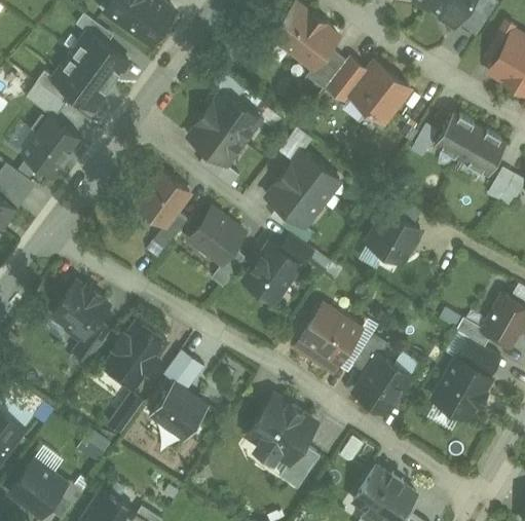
[(150,45),(174,12),(156,0),(111,0),(104,11),(150,45)]
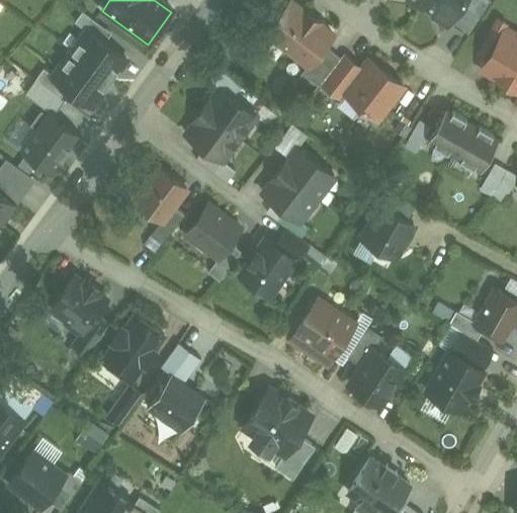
[(315,15),(305,8),(304,9),(292,0),(288,0),(262,35),(306,69),(309,72),(326,49),(337,34),(324,23),(315,15)]
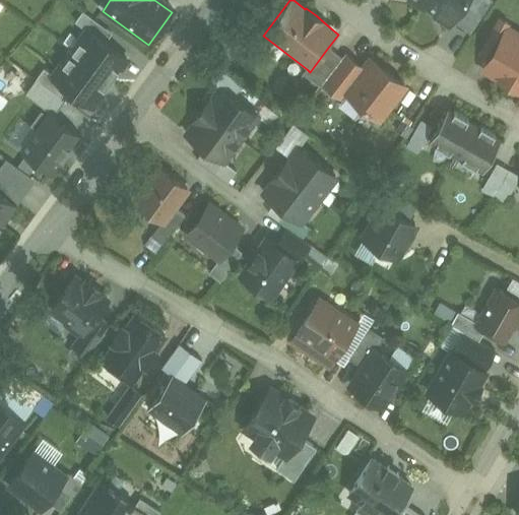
[(431,0),(402,0),(407,2),(406,5),(423,14),(431,0)]
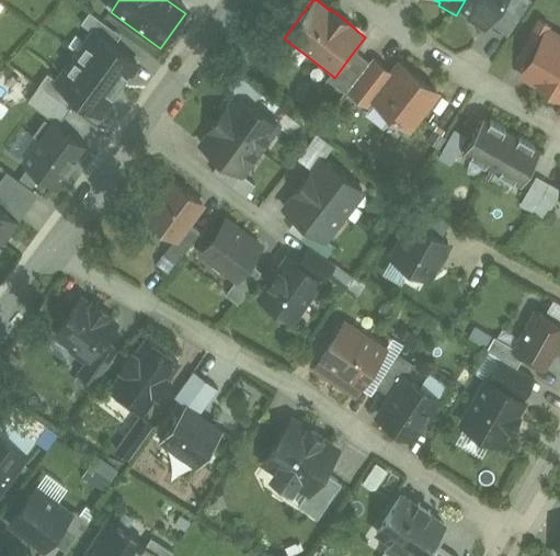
[(465,0),(456,15),(458,12),(467,19),(466,21),(469,24),(483,34),(489,27),(500,10),(505,0),(465,0)]
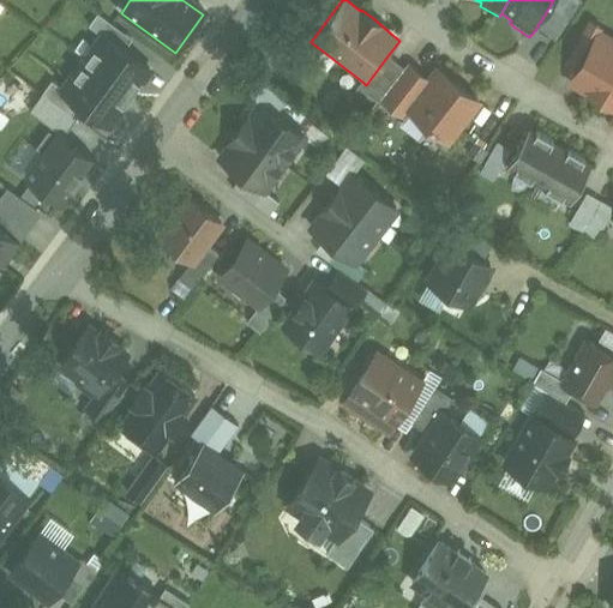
[(577,0),(553,0),(547,11),(570,24),(583,5),(577,0)]
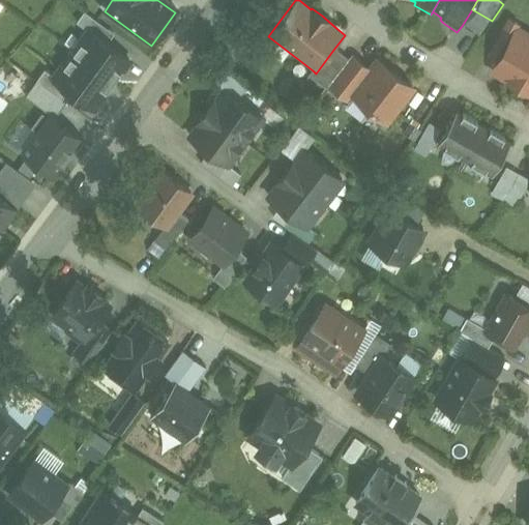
[(492,21),(472,9),(462,26),(471,31),(480,37),(492,21)]
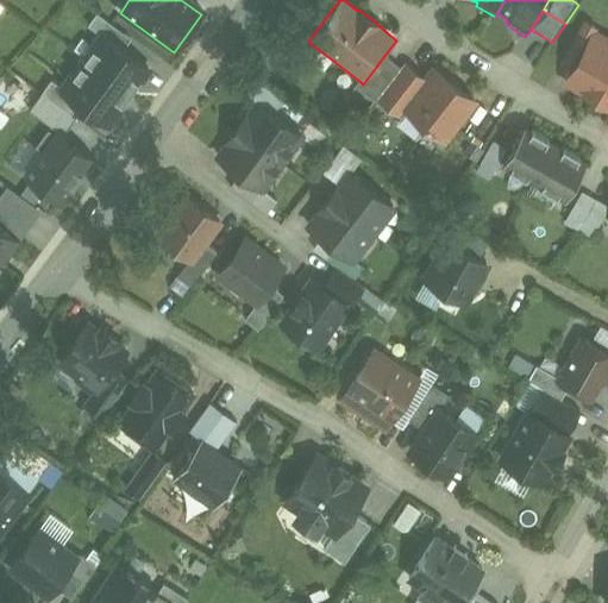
[(597,30),(584,23),(576,37),(584,42),(589,35),(596,32),(597,30)]
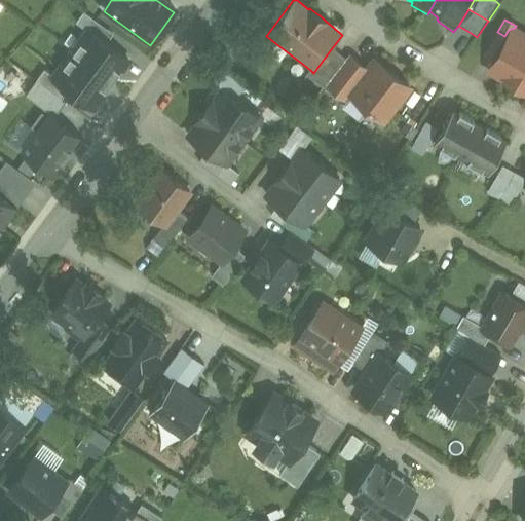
[(491,61),(484,75),(502,84),(512,89),(524,65),(524,33),(515,28),(509,30),(504,36),(491,61)]
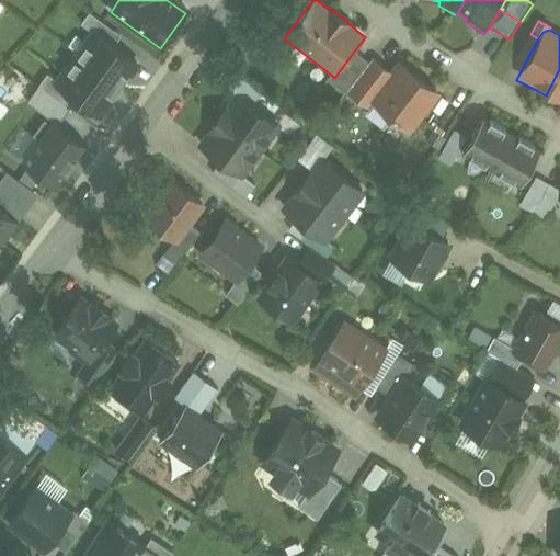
[(530,34),(515,60),(520,63),(524,65),(538,38),(530,34)]
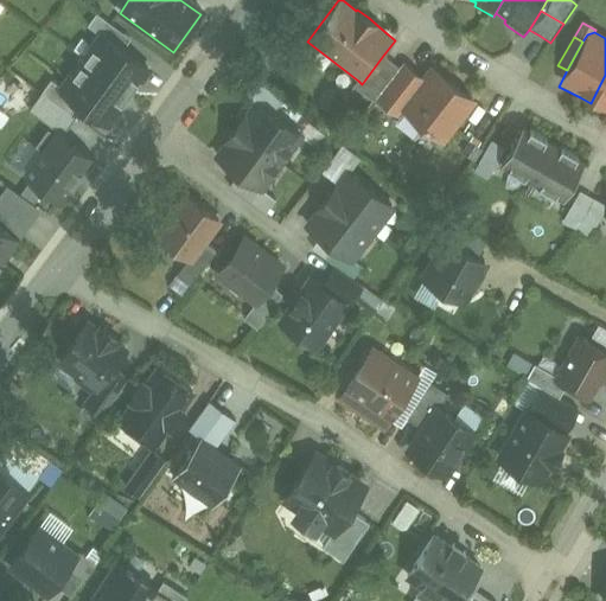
[(147,72),(101,38),(83,62),(129,96),(147,72)]
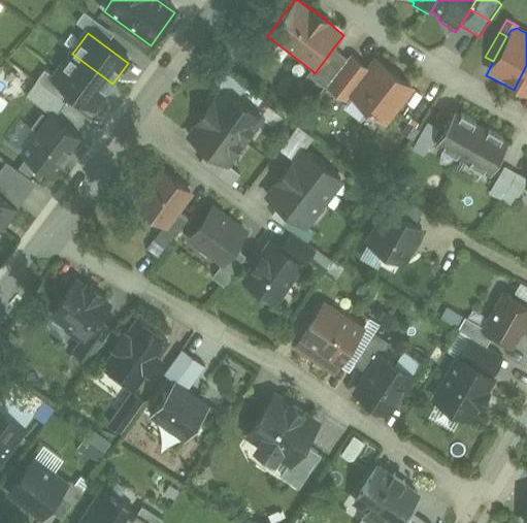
[(332,50),(315,73),(311,70),(306,76),(324,90),(325,88),(347,60),(341,57),(334,51),(332,50)]
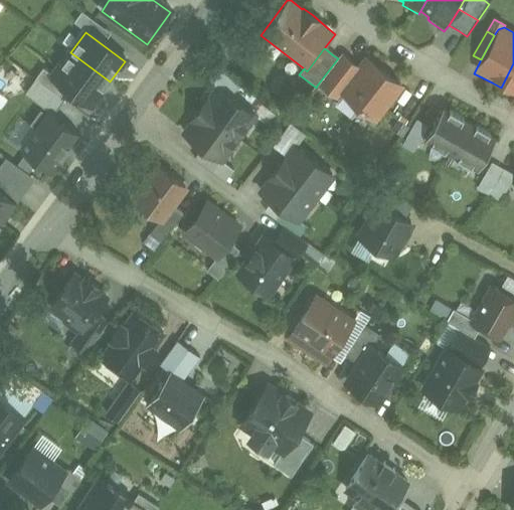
[(70,52),(51,78),(91,107),(110,81),(70,52)]
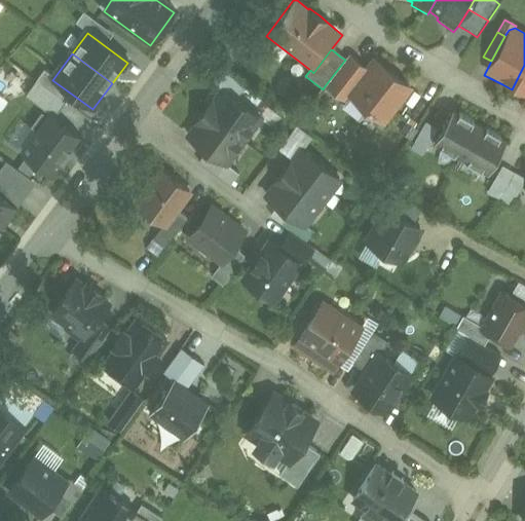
[(355,61),(349,56),(345,60),(324,87),(345,104),(349,98),(346,96),(367,69),(365,68),(364,67),(355,61)]
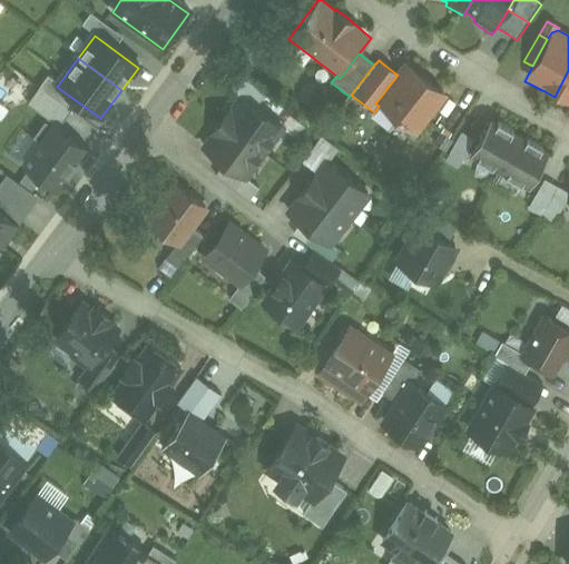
[(425,79),(404,62),(395,73),(398,75),(375,104),(379,106),(417,137),(425,125),(448,97),(425,79)]
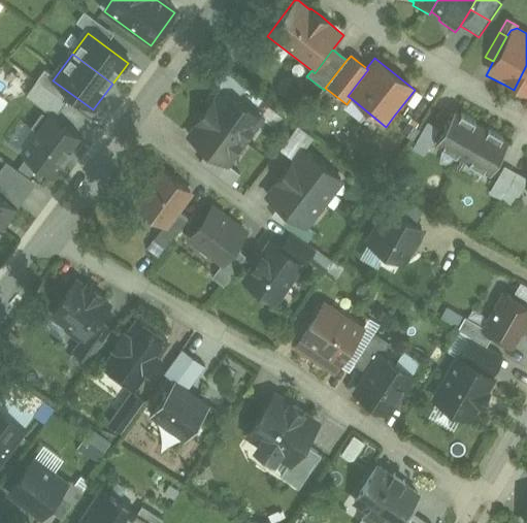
[(526,65),(514,90),(523,95),(526,97),(526,65)]
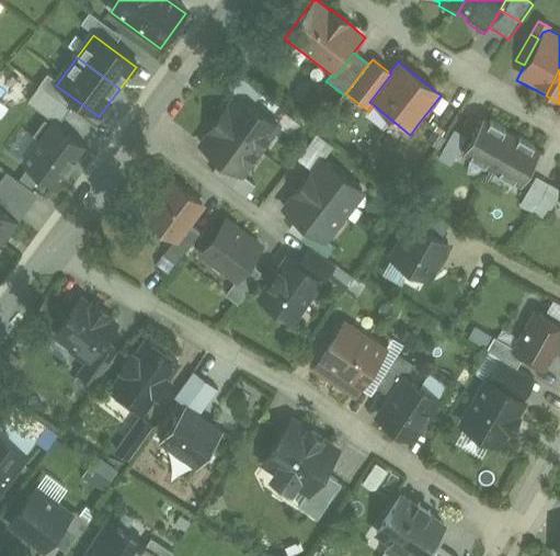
[(258,113),(237,99),(228,111),(226,110),(217,122),(259,152),(276,127),(258,113)]
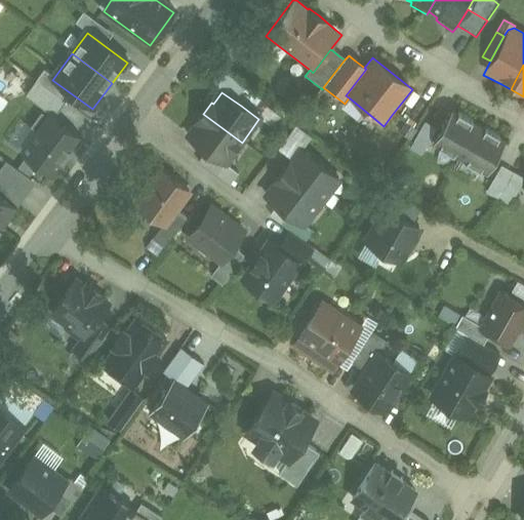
[(267,109),(248,95),(241,106),(258,119),(267,109)]
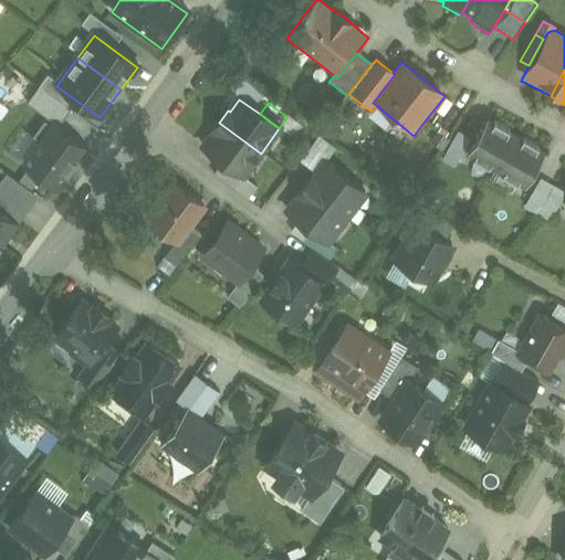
[(301,127),(288,117),(279,128),(293,138),(301,127)]
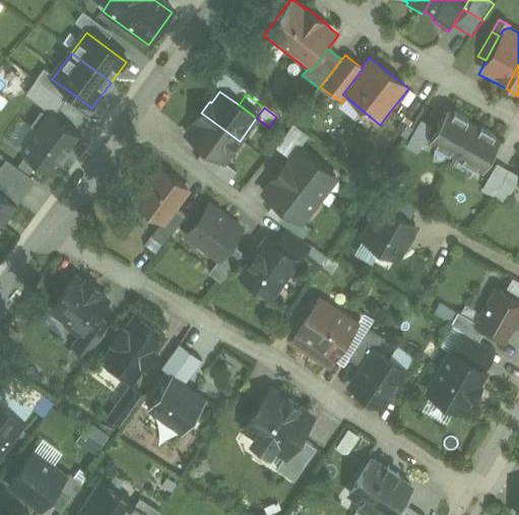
[(474,124),(447,109),(441,120),(428,143),(455,158),(474,124)]
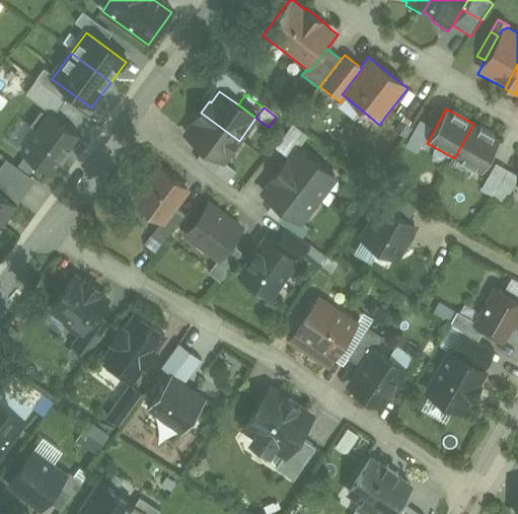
[(239,141),(201,113),(193,124),(194,125),(186,137),(204,150),(222,163),(239,141)]
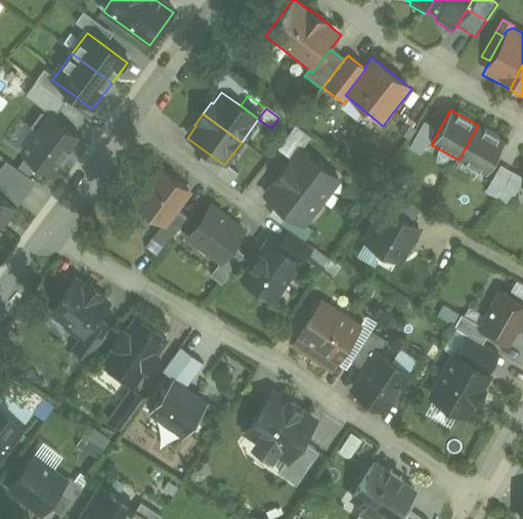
[(80,138),(48,115),(19,154),(51,177),(61,163),(62,164),(71,154),(69,153),(80,138)]
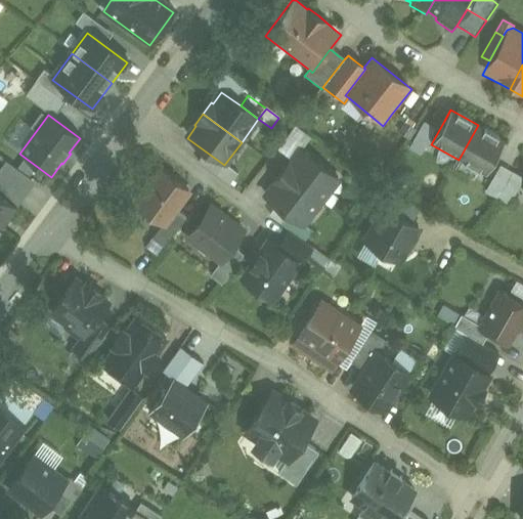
[(430,127),(424,123),(419,132),(412,143),(425,149),(436,130),(430,127)]
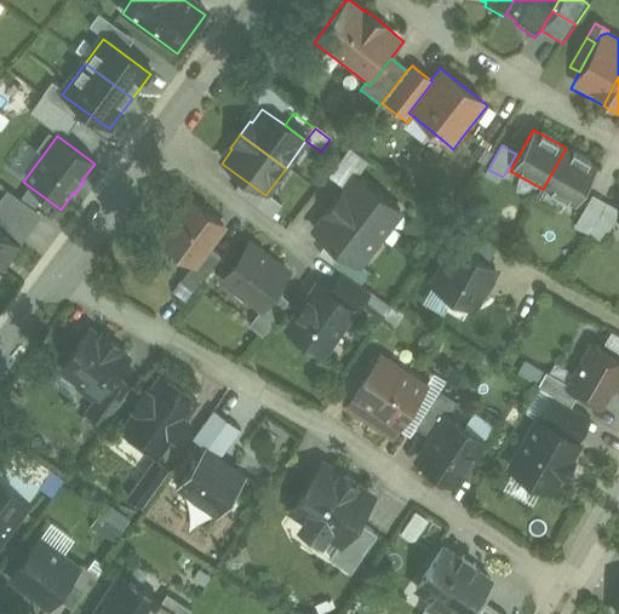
[(491,154),(477,147),(470,159),(488,170),(496,156),(491,154)]
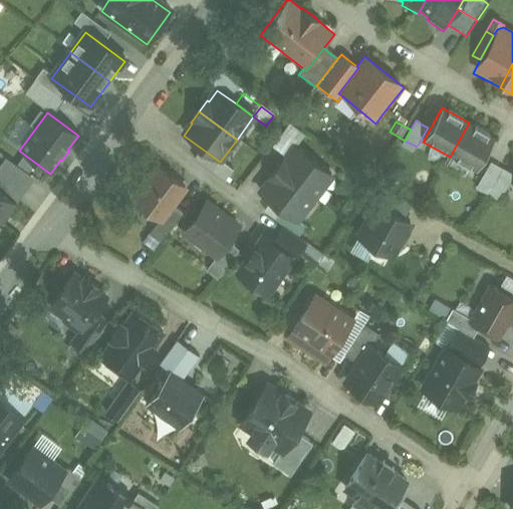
[(495,138),(469,122),(450,157),(476,172),(490,149),(495,138)]
